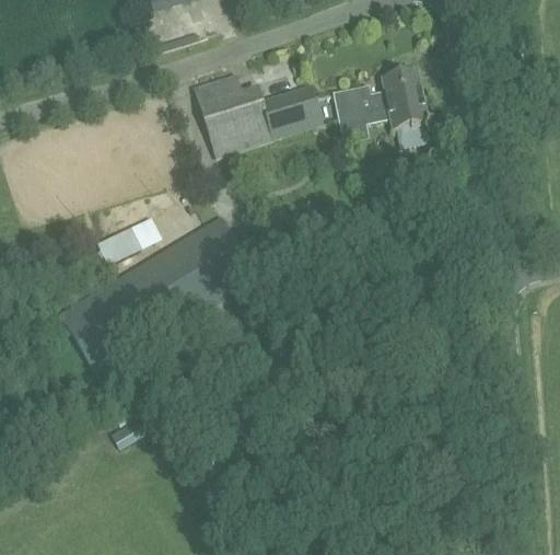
[(151,0),(154,9),(184,0),(151,0)]
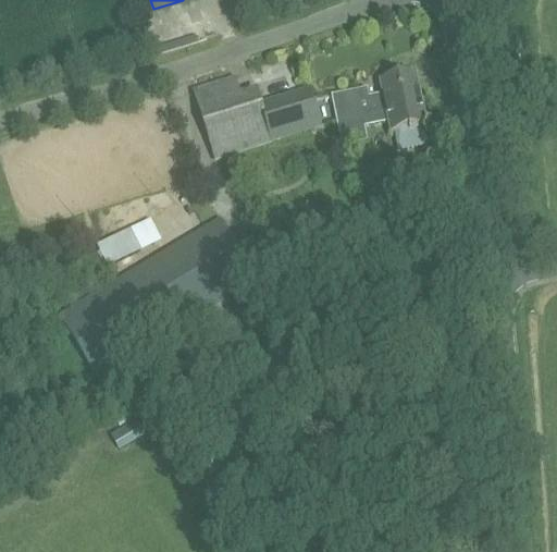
[(292,37),(256,52),(267,76),(301,61),(292,37)]
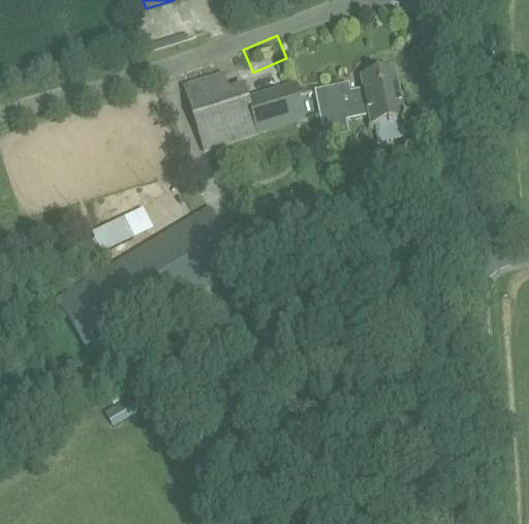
[(365,87),(350,90),(348,82),(316,89),(320,109),(400,92),(395,67),(362,74),(365,87)]
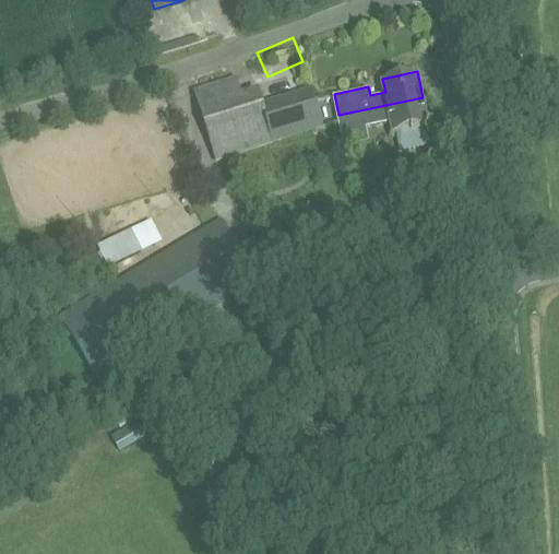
[(322,125),(311,86),(262,101),(259,90),(241,94),(237,77),(194,89),(215,156),(322,125)]
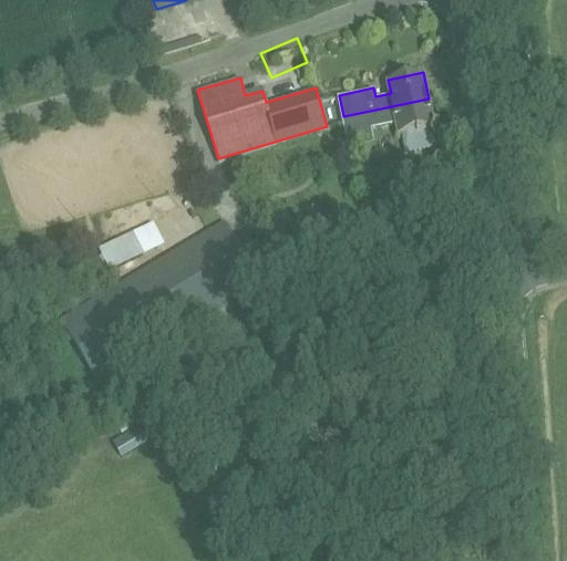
[(434,125),(429,99),(343,116),(349,144),(373,139),(370,125),(397,120),(399,132),(401,132),(405,151),(435,145),(431,125),(434,125)]
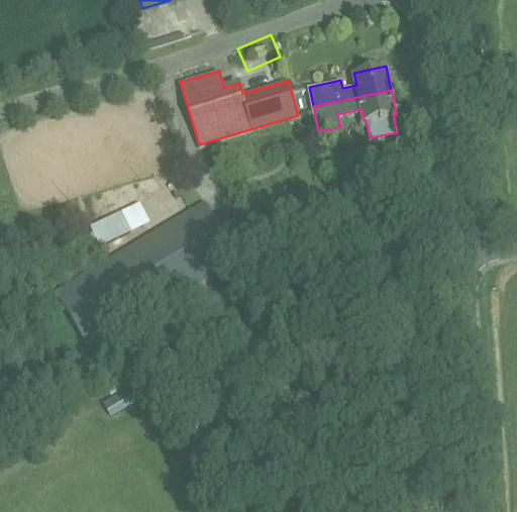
[(235,155),(239,170),(253,166),(249,151),(235,155)]
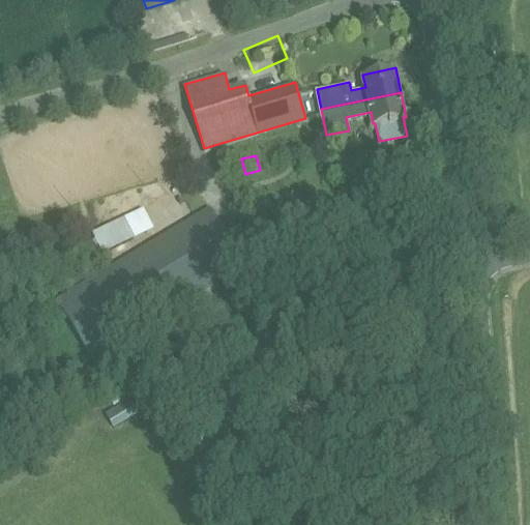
[(248,240),(234,246),(210,207),(57,298),(91,355),(244,264),(248,270),(261,262),(248,240)]
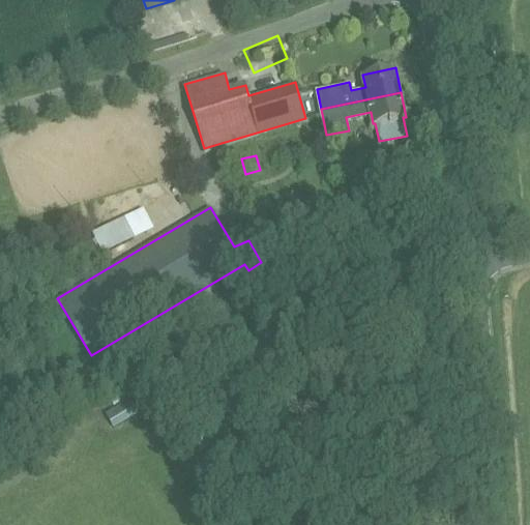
[(92,230),(102,252),(136,236),(124,214),(92,230)]
